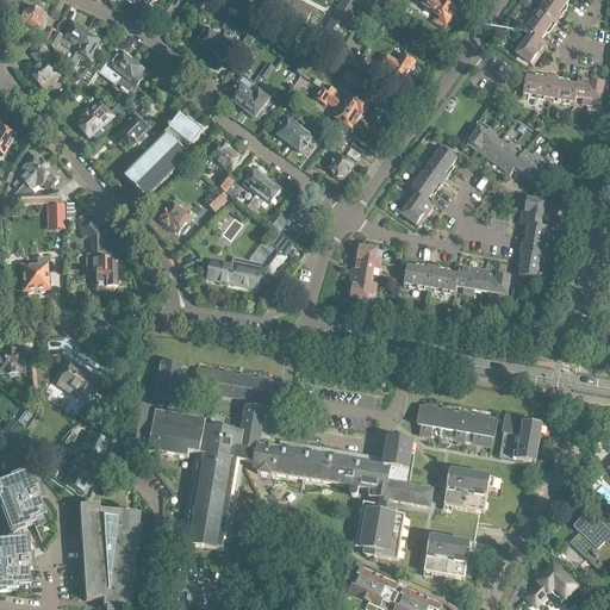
[(137,0),(135,5),(149,13),(155,0),(137,0)]
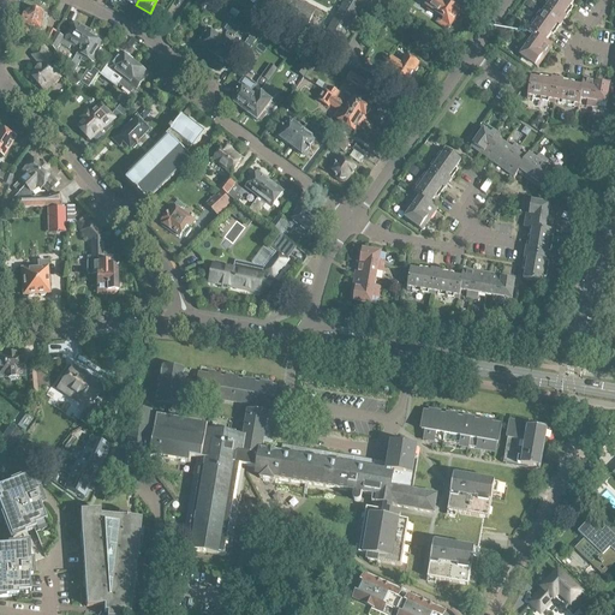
[(210,0),(204,0),(201,7),(204,10),(210,0)]
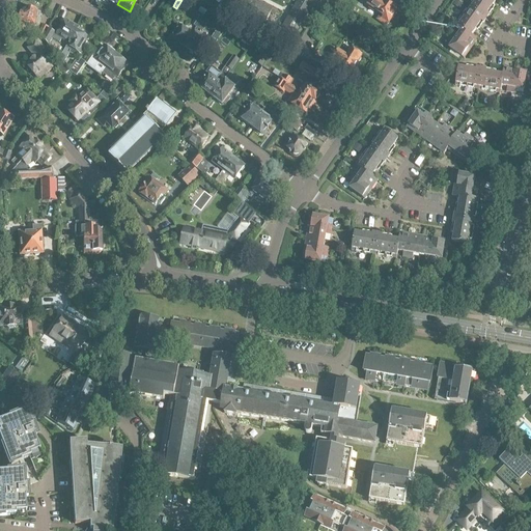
[(240,0),(236,7),(245,11),(246,10),(251,12),(257,1),(254,0),(240,0)]
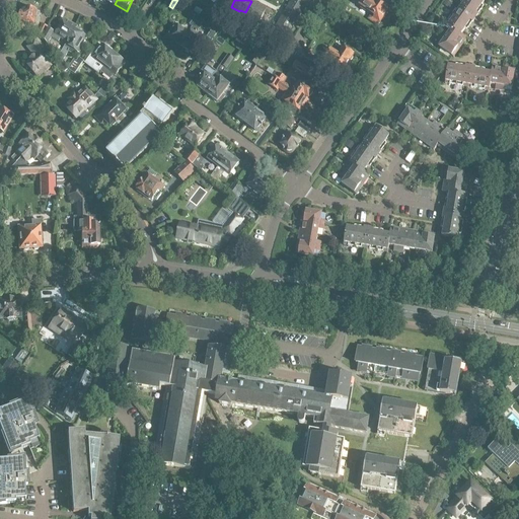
[(291,0),(291,2),(303,9),(308,0),(291,0)]
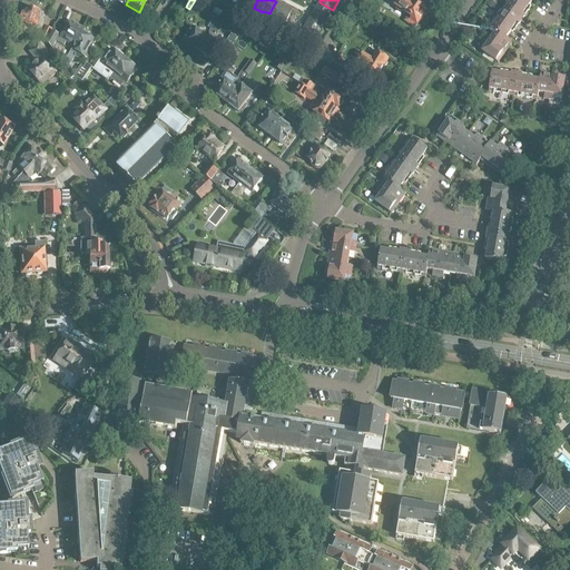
[(392,0),(391,3),(409,16),(404,21),(415,28),(429,9),(415,0),(392,0)]
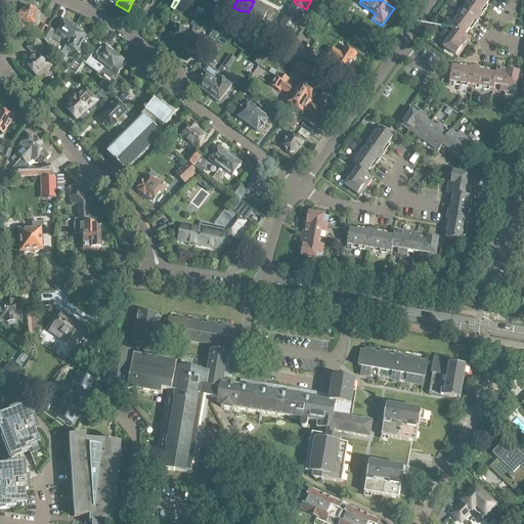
[(467,0),(464,6),(478,16),(489,0),(467,0)]
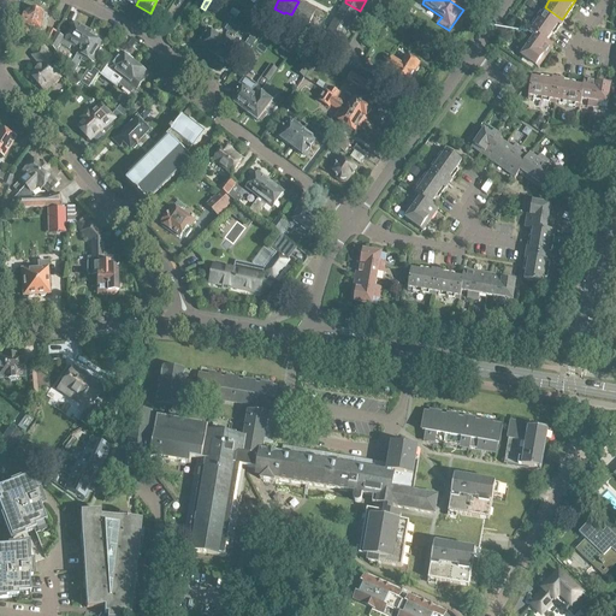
[(315,11),(298,1),(291,15),(298,18),(297,21),(308,25),(315,11)]
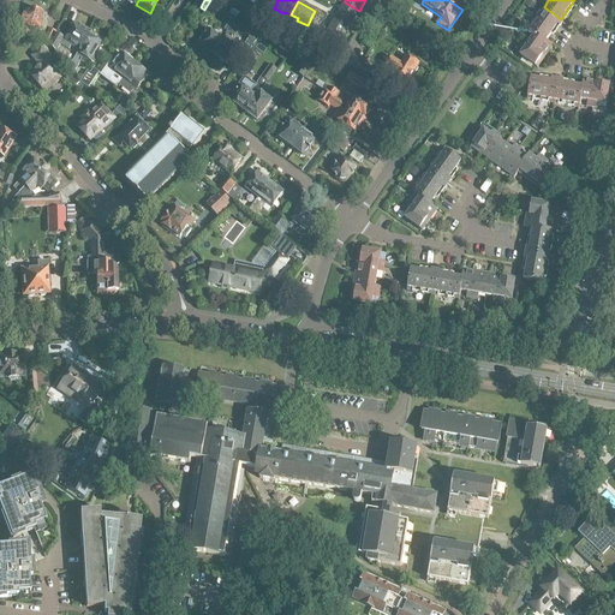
[(341,12),(336,19),(350,27),(359,11),(345,3),(339,12),(341,12)]
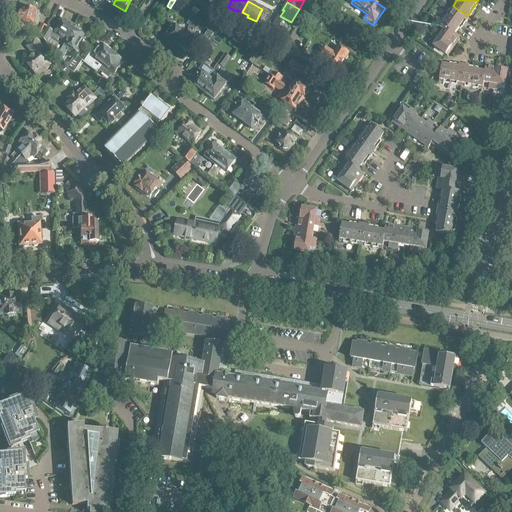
[(439,24),(445,29),(454,35),(454,34),(467,16),(453,6),(439,24)]
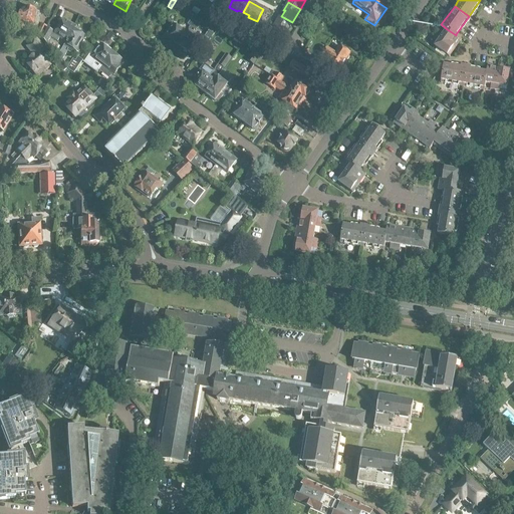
[(19,23),(36,26),(39,24),(40,20),(38,17),(39,11),(25,9),(21,12),(19,23)]
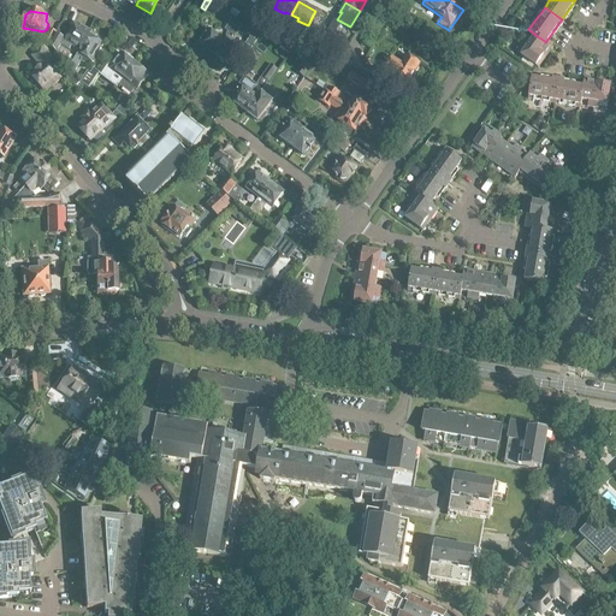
[(225,30),(230,34),(237,23),(232,19),(225,30)]
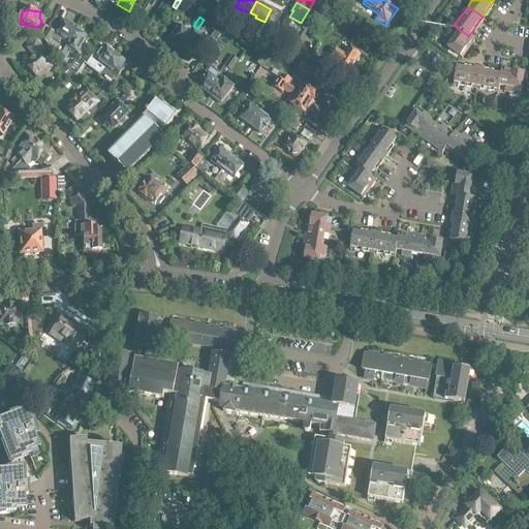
[(280,29),(292,37),(301,23),(289,17),(286,22),(285,21),(280,29)]
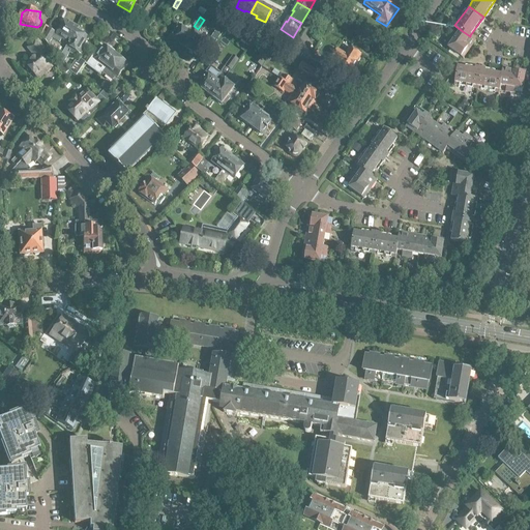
[(208,22),(204,20),(198,29),(202,31),(208,22)]
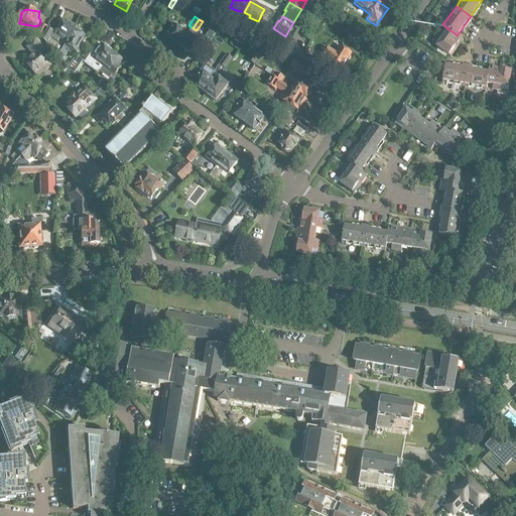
[(57,42),(60,38),(67,42),(75,31),(76,28),(65,21),(57,32),(54,30),(53,33),(46,29),(41,38),(46,44),(50,38),(57,42)]
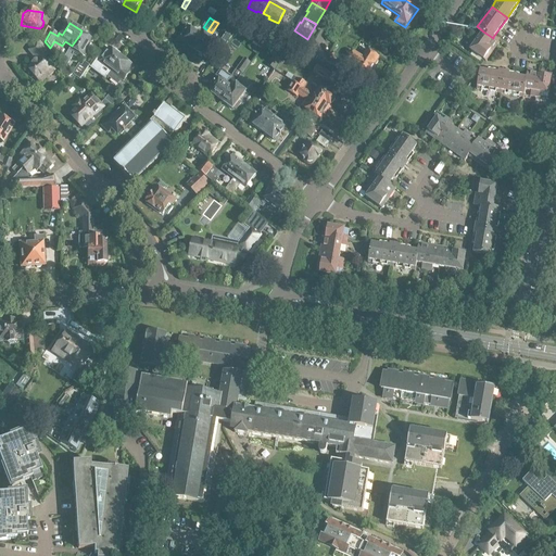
[(179,40),(181,42),(182,46),(184,47),(185,47),(186,47),(186,46),(187,46),(191,49),(201,37),(188,27),(179,40)]
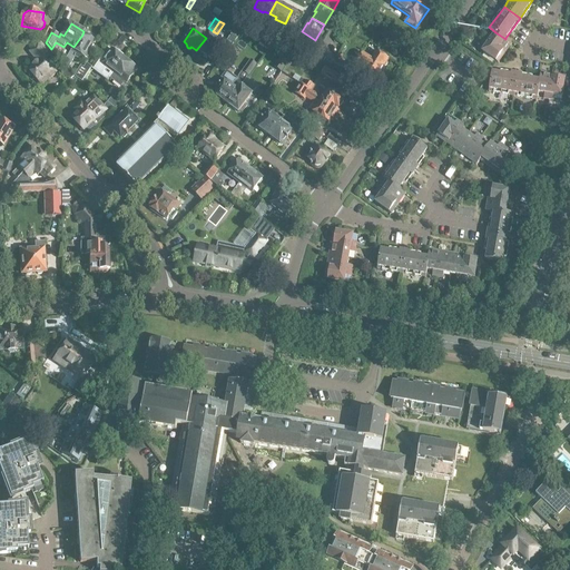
[(489,33),(485,38),(505,53),(512,43),(505,38),(505,39),(495,32),(492,37),(489,33)]
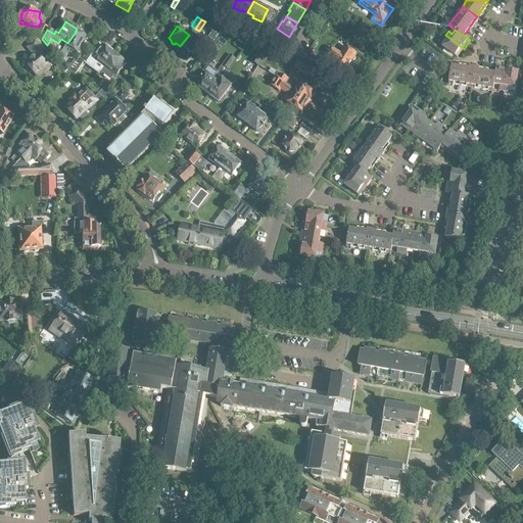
[(59,57),(59,58),(63,62),(69,53),(77,57),(79,53),(80,54),(85,47),(83,46),(87,39),(76,32),(67,43),(65,48),(62,51),(59,57)]
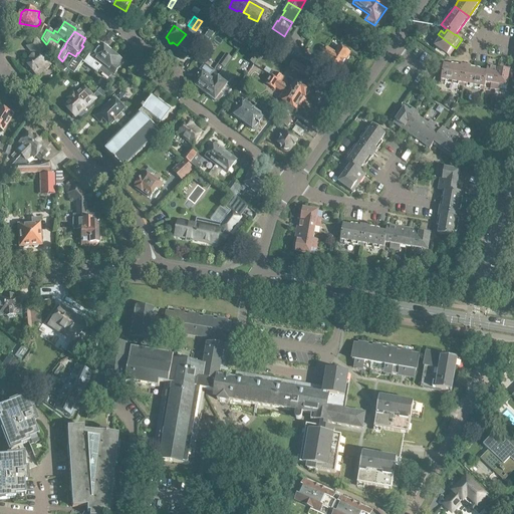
[(187,34),(186,34),(177,45),(189,54),(200,39),(189,31),(187,34)]
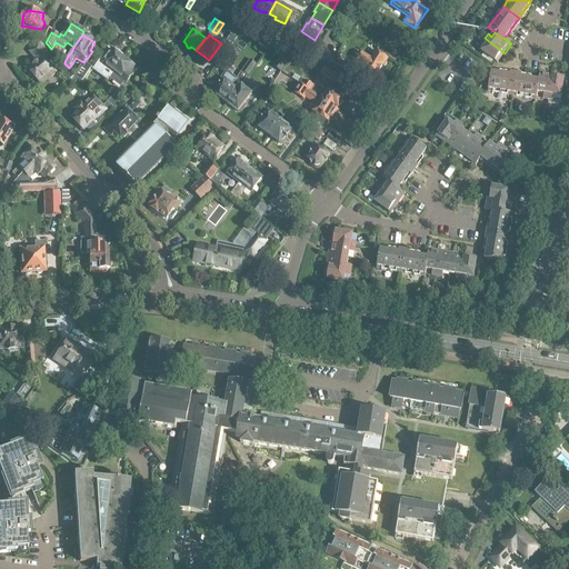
[(237,39),(231,35),(223,46),(230,50),(237,39)]
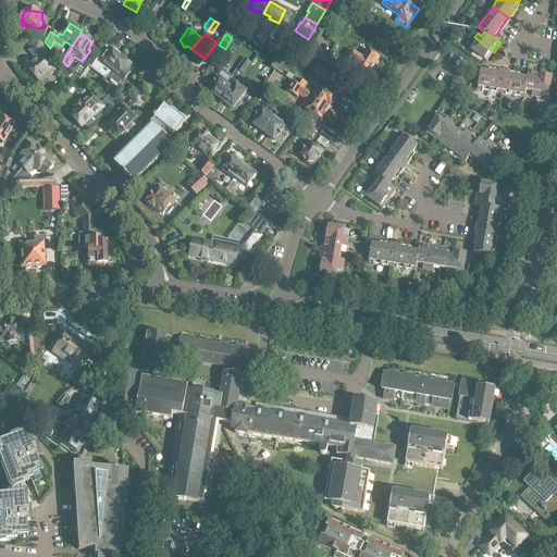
[(474,37),(471,41),(475,45),(471,50),(486,62),(494,52),(474,37)]
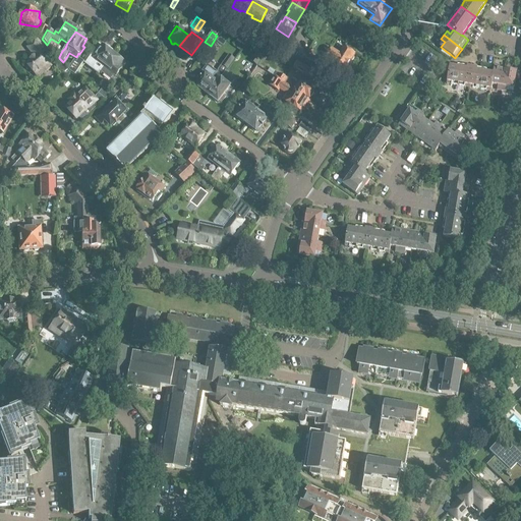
[(26,64),(31,69),(31,72),(33,74),(36,74),(38,76),(44,71),(46,71),(47,70),(49,69),(49,67),(50,65),(42,55),(48,50),(39,40),(29,48),(36,57),(26,64)]
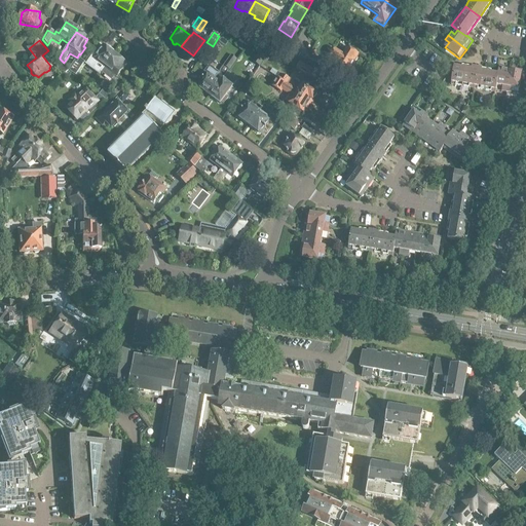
[(94,60),(104,68),(105,69),(115,55),(115,51),(110,48),(107,49),(103,46),(94,60)]
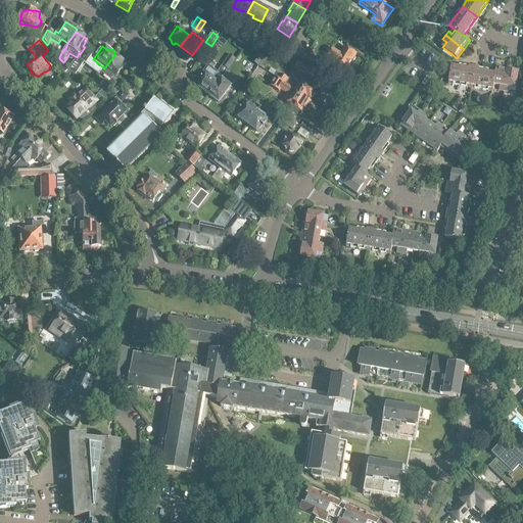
[(327,77),(332,67),(344,75),(345,73),(347,72),(348,69),(348,68),(352,61),(354,60),(355,58),(355,56),(357,54),(345,47),(340,54),(333,49),(328,57),(326,55),(320,64),(305,55),(301,61),(327,77)]
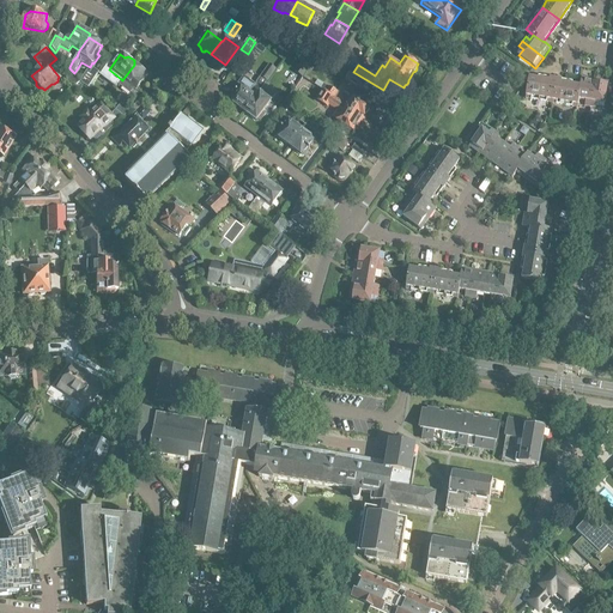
[(302,78),(313,64),(305,58),(295,73),(302,78)]
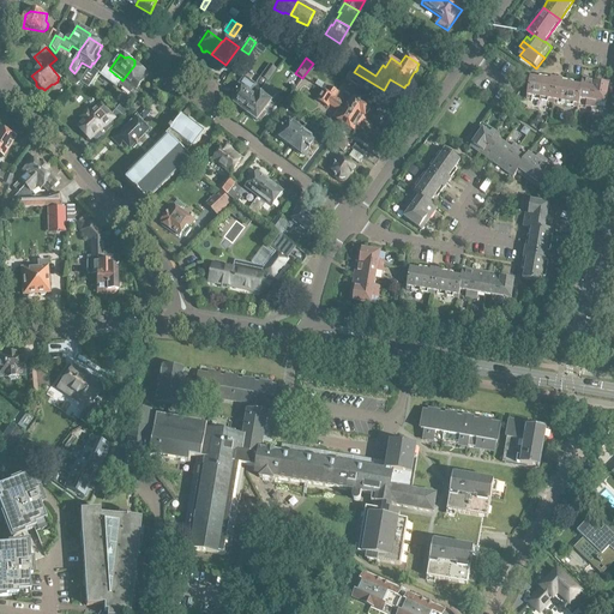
[(118,85),(122,88),(131,94),(134,89),(137,90),(143,82),(140,80),(146,73),(134,65),(122,80),(121,79),(118,85)]
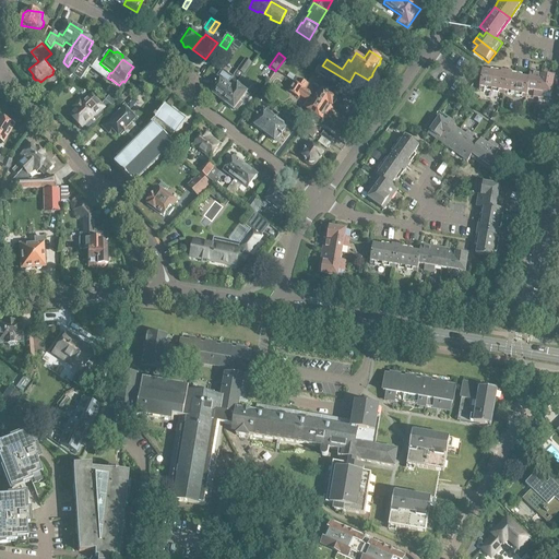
[(251,63),(246,60),(238,70),(244,74),(251,63)]
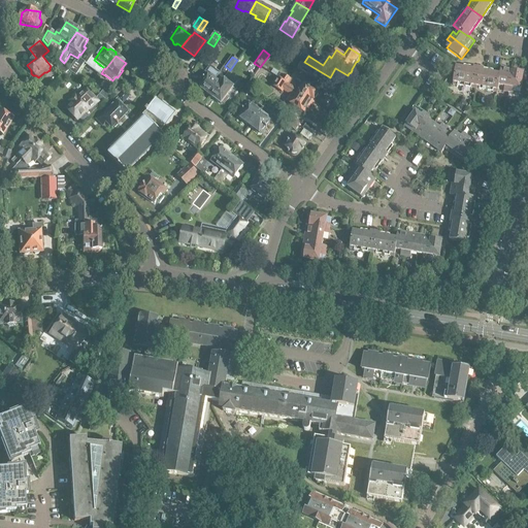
[(69,70),(64,63),(60,59),(55,64),(64,75),(65,74),(68,77),(72,73),(69,70)]
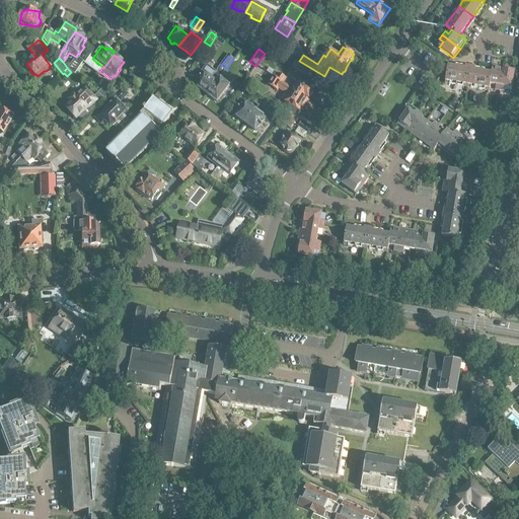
[(71,72),(75,75),(84,61),(79,58),(76,62),(74,60),(68,69),(71,72)]
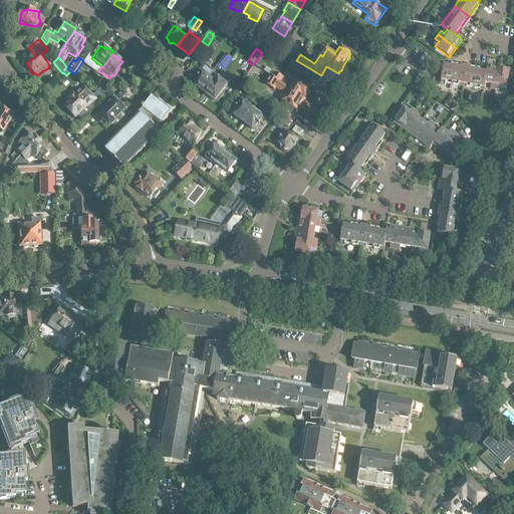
[(289,68),(300,75),(292,89),(291,89),(305,98),(313,86),(308,83),(308,82),(306,81),(312,73),(294,61),(289,68)]
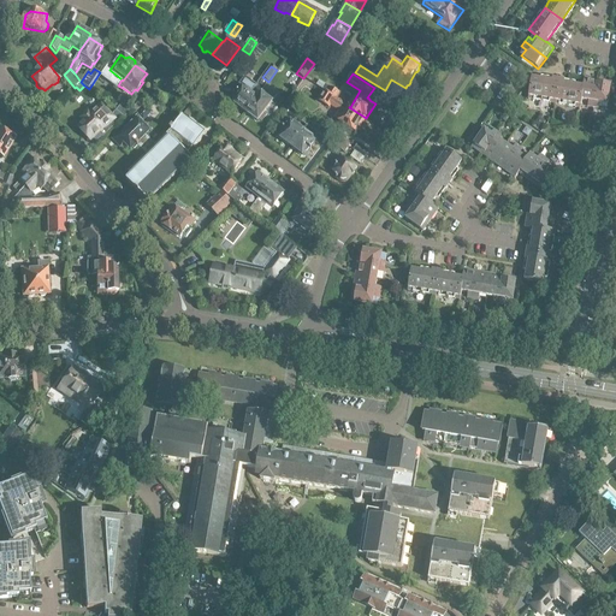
[(89,89),(96,94),(105,81),(98,76),(89,89)]
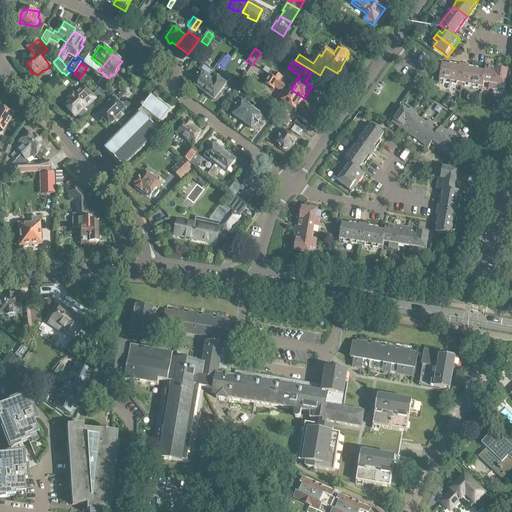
[(201,73),(194,82),(195,86),(204,93),(220,72),(215,68),(213,71),(204,64),(199,71),(201,73)]
